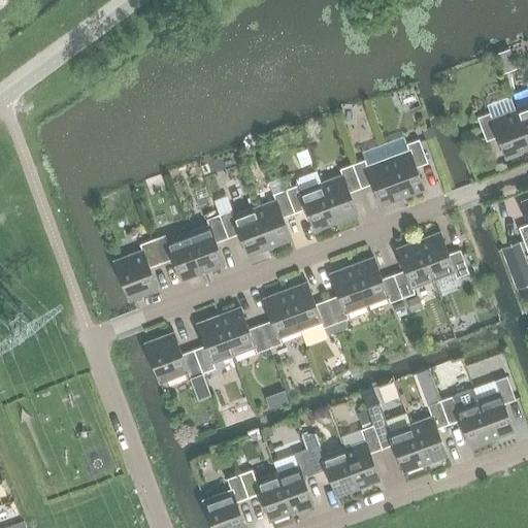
[(508,51),(496,55),(501,70),(514,65),(508,51)]
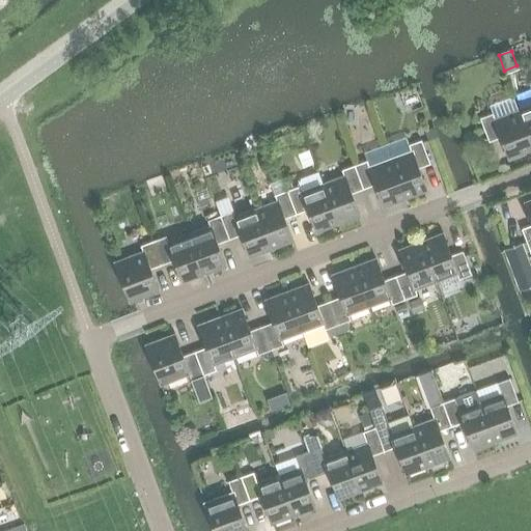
[(530,105),(516,111),(530,149),(530,105)]
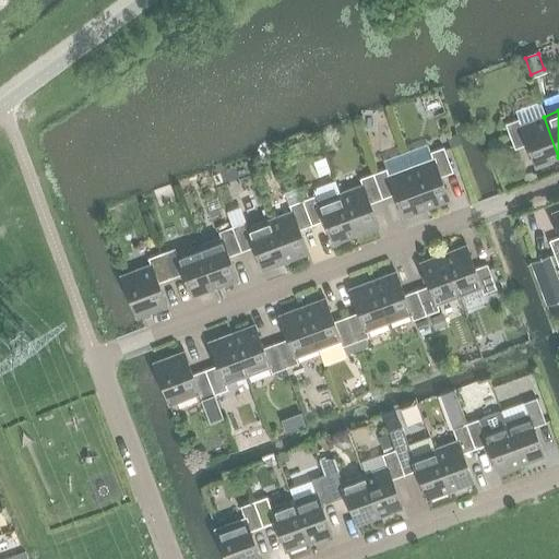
[(516,120),(503,125),(513,150),(525,145),(534,168),(558,158),(558,157),(544,117),(519,126),(516,120)]
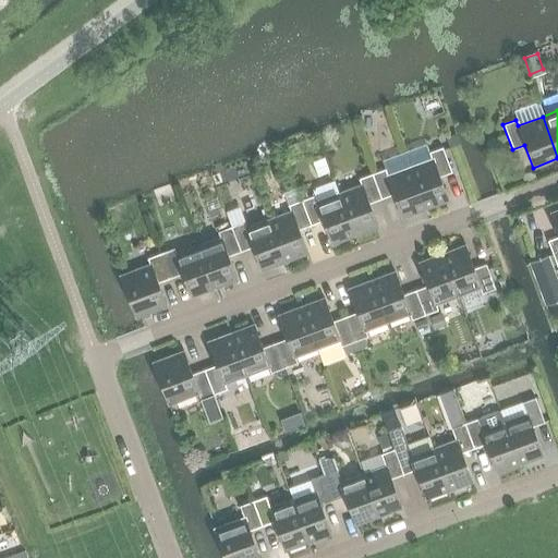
[(408,167),(424,209),(447,201),(438,177),(450,172),(441,147),(427,153),(431,159),(408,167)]
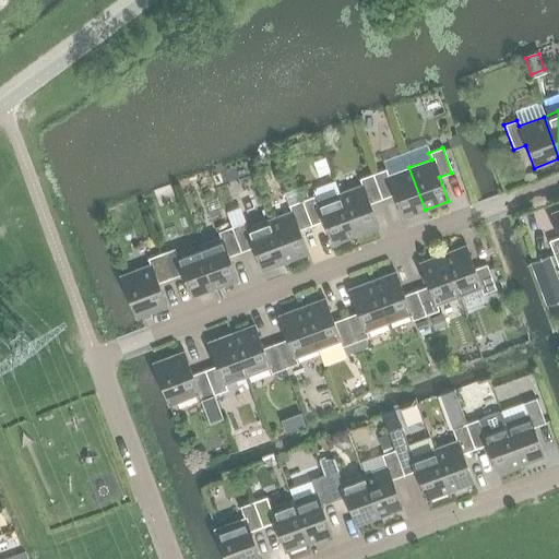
[(371,175),(381,199),(393,194),(402,217),(425,210),(408,167),(387,176),(384,169),(371,175)]
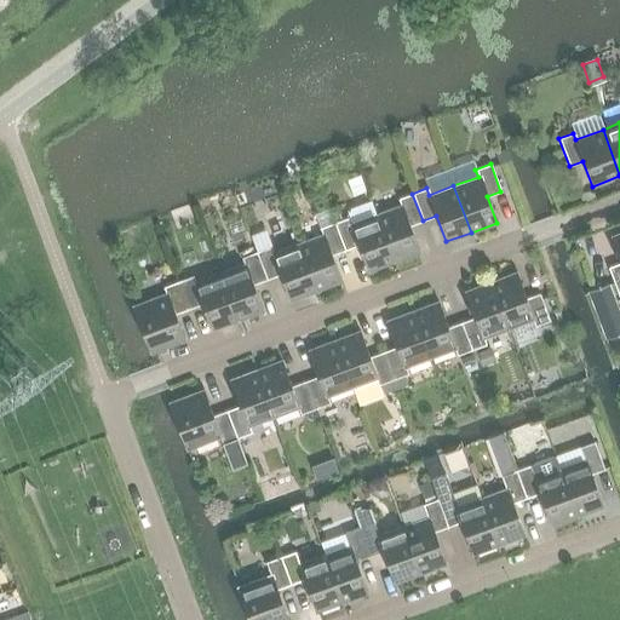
[(375,214),(392,262),(418,252),(408,227),(423,220),(412,194),(397,199),(400,206),(375,214)]
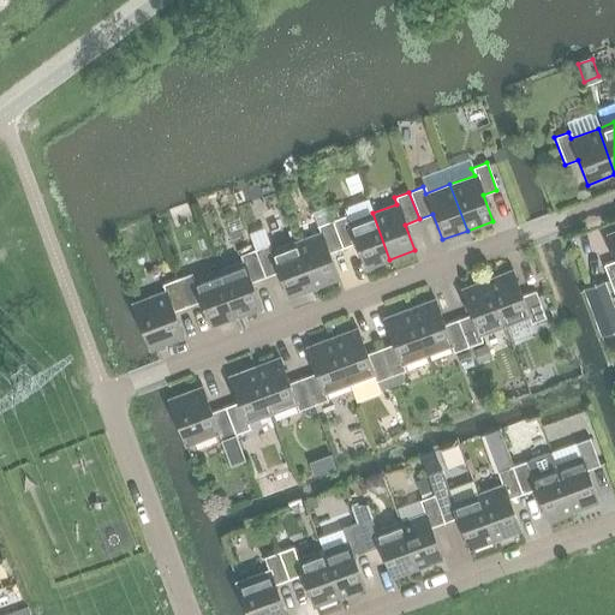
[(330,221),(341,249),(354,243),(364,269),(389,260),(372,213),(368,199),(346,208),(345,215),(330,221)]
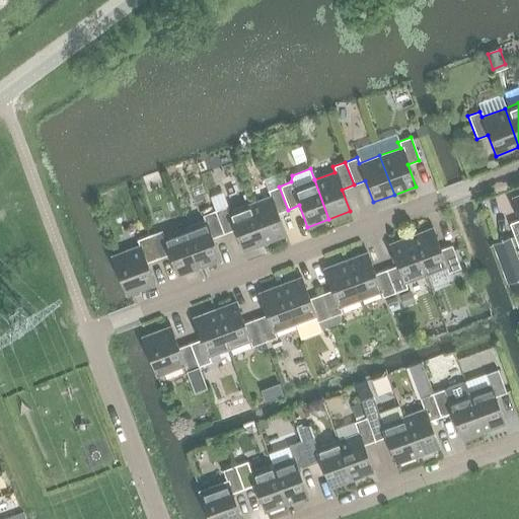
[(248,205),(264,243),(285,235),(277,214),(288,210),(279,187),(267,191),(269,197),(248,205)]
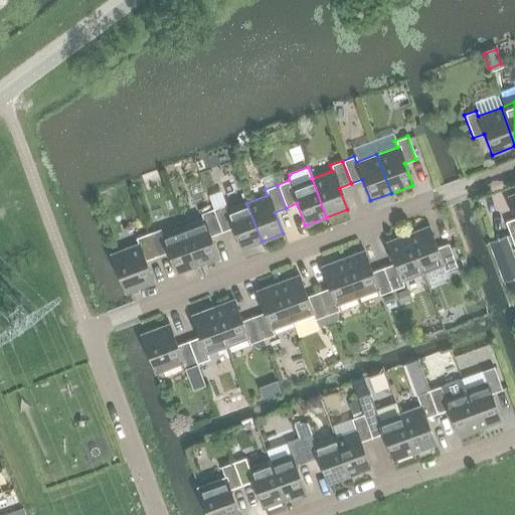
[(514,193),(507,196),(514,217),(504,222),(513,245),(514,243),(514,193)]
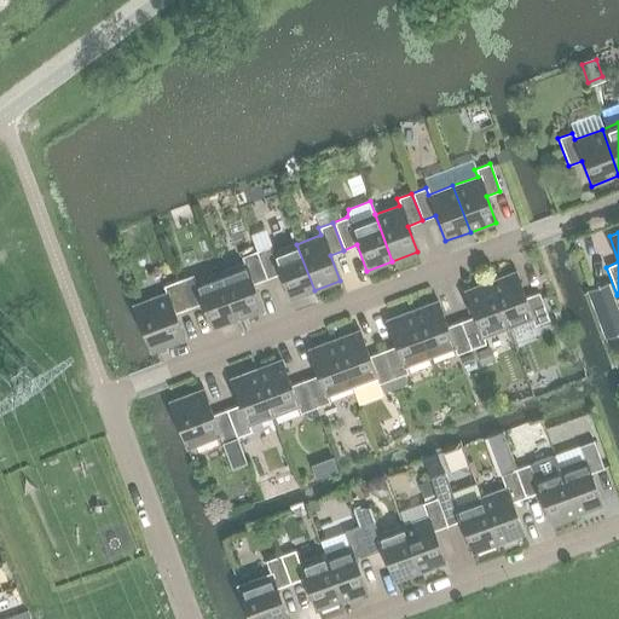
[(255,252),(265,279),(279,275),(289,300),(314,290),(296,244),(272,253),(270,247),(255,252)]
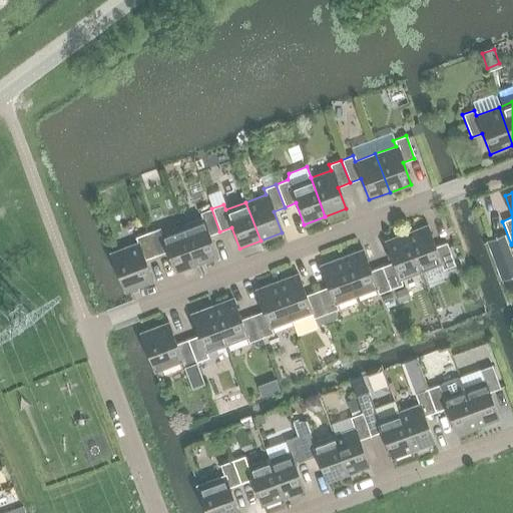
[(181,226),(195,265),(216,257),(208,235),(219,231),(211,208),(199,213),(201,218),(181,226)]
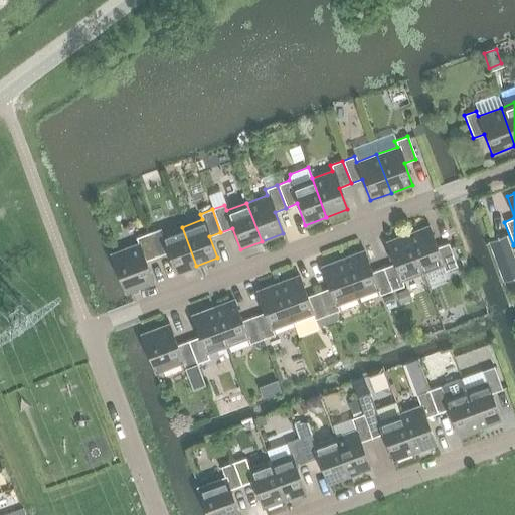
[(427,226),(406,234),(421,273),(442,266),(444,271),(456,267),(448,243),(436,247),(427,226)]
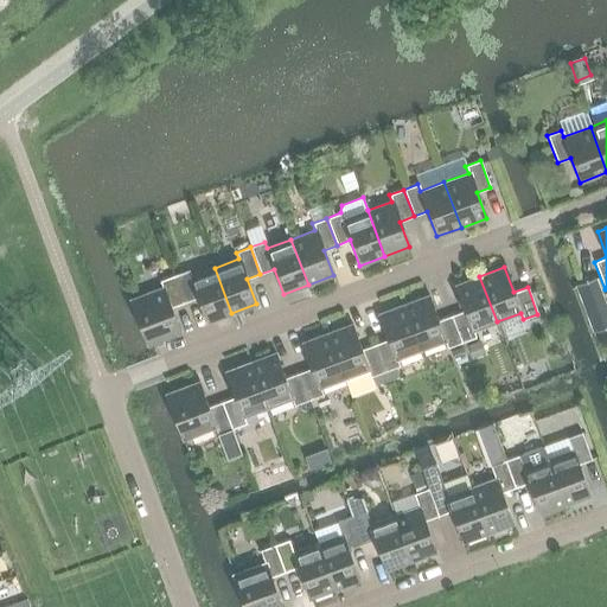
[(173,275),(184,302),(197,298),(206,323),(231,313),(215,268),(191,276),(187,270),(173,275)]
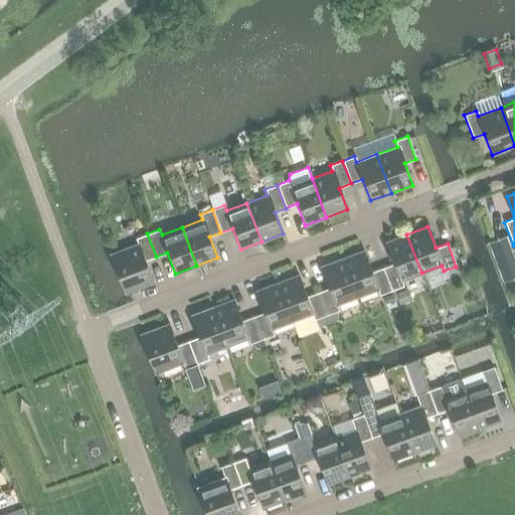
[(124,293),(128,292),(153,283),(145,261),(156,256),(147,233),(135,238),(137,244),(110,254),(124,293)]
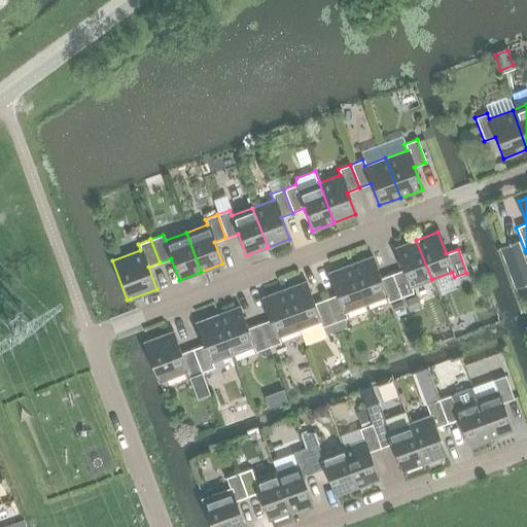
[(402,270),(391,274),(400,297),(413,293),(411,287),(431,279),(416,240),(394,248),(402,270)]
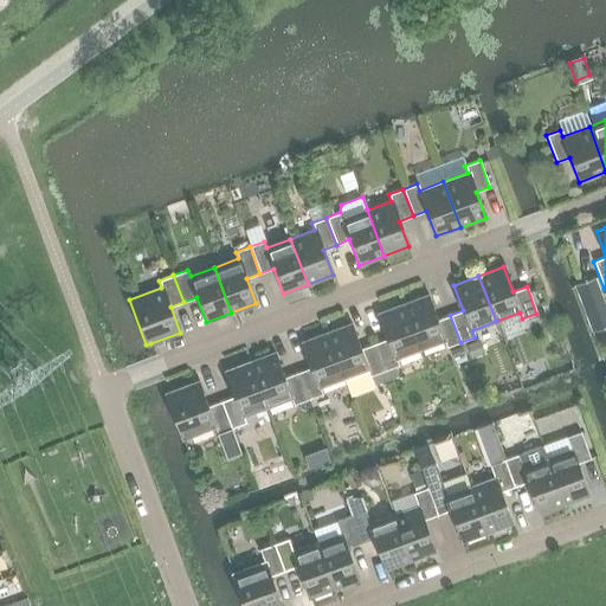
[(582,309),(587,307),(603,301),(594,278),(579,284),(574,287),(582,309)]
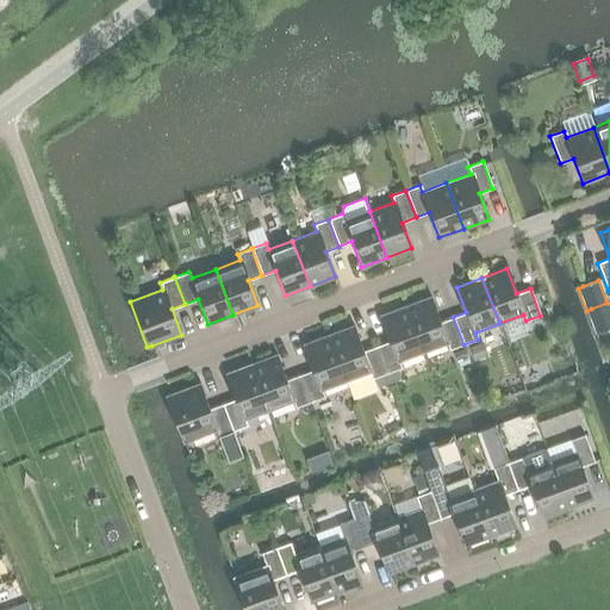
[(464,344),(453,317),(440,323),(430,297),(405,306),(422,352),(446,343),(448,350),(464,344)]
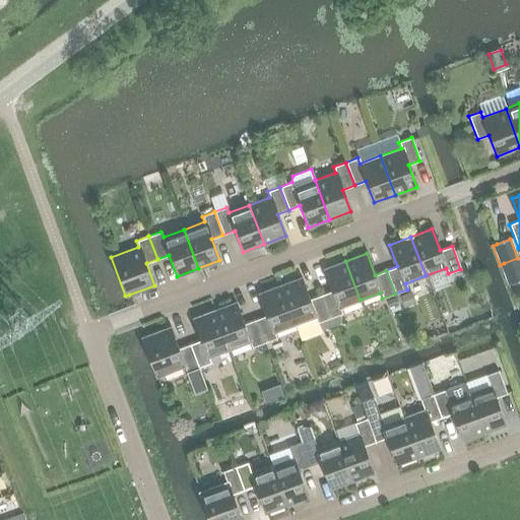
[(332,290),(320,296),(329,318),(341,314),(339,308),(360,300),(345,261),(324,269),(332,290)]
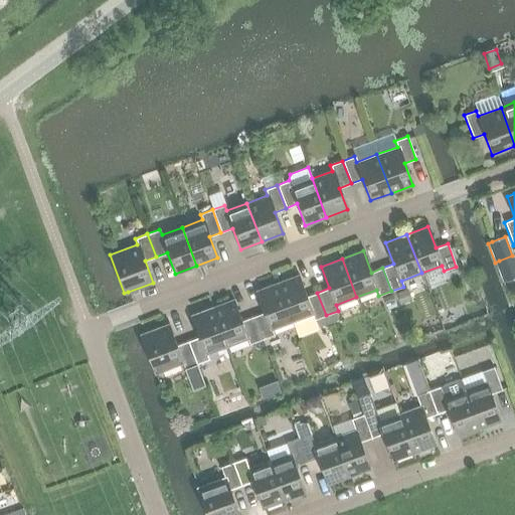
[(326,315),(317,293),(306,297),(298,275),(277,283),(291,322),(312,314),(314,320),(326,315)]
